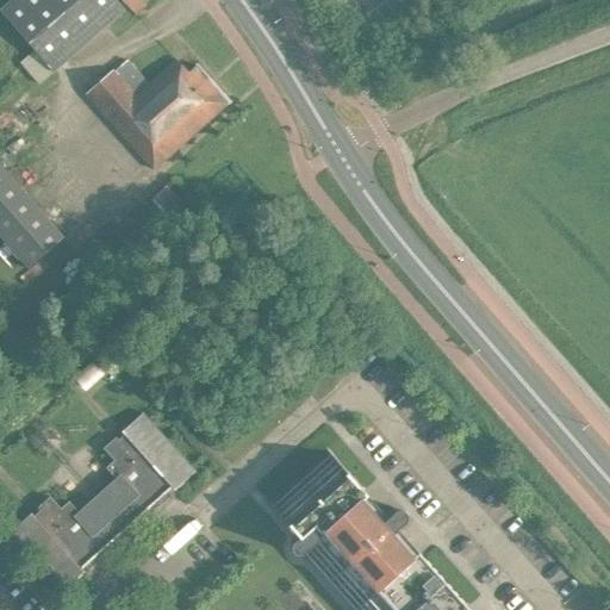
[(53,72),(124,8),(116,0),(10,0),(0,8),(0,11),(38,55),(53,72)]
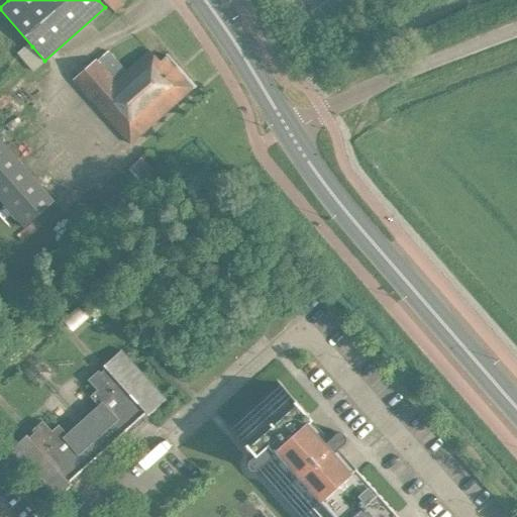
[(101,0),(113,12),(125,0),(101,0)]
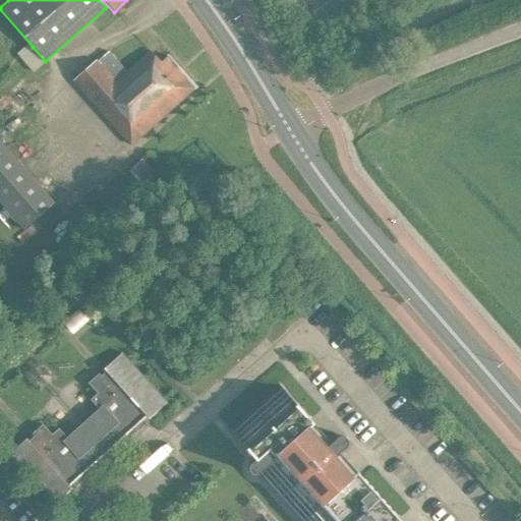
[(72,79),(131,145),(195,87),(167,55),(160,62),(150,50),(126,71),(107,50),(96,59),(95,58),(72,79)]
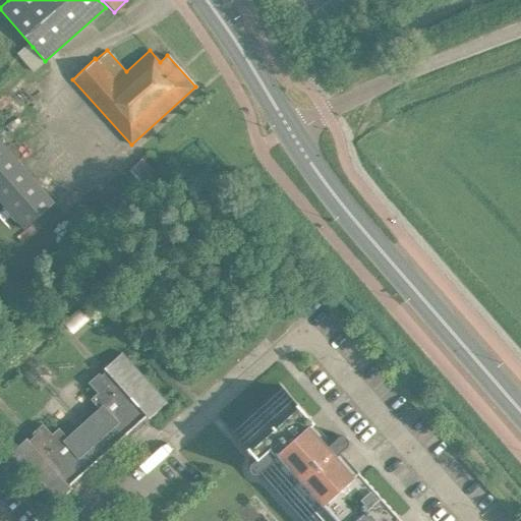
[(0,205),(22,230),(54,203),(0,139),(0,205)]
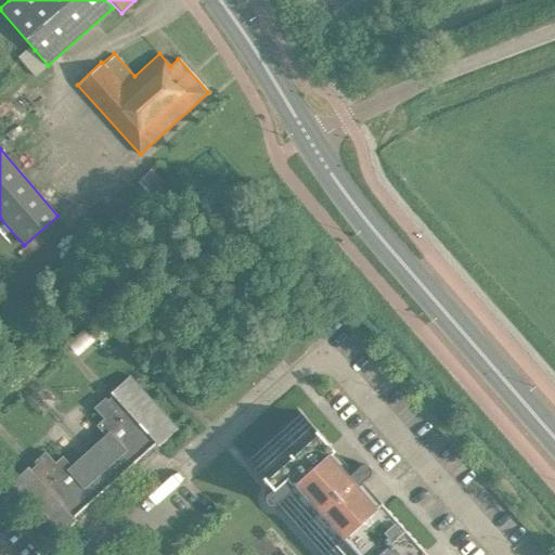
[(143,453),(155,443),(158,446),(178,428),(177,427),(176,428),(129,376),(130,376),(129,375),(110,392),(113,395),(106,400),(104,397),(93,408),(103,418),(95,425),(106,436),(72,467),(62,455),(54,462),(44,451),(34,462),(36,464),(30,469),(27,466),(9,483),(9,485),(10,483),(56,536),(55,537),(56,537),(76,519),(73,517),(74,516),(86,506),(88,508),(102,497),(100,493),(129,466),(132,469),(146,456),(143,453)]
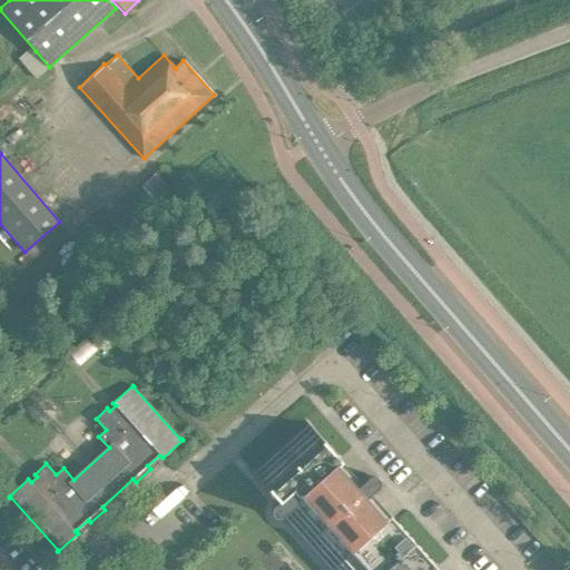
[(438,569),(434,566),(395,521),(394,521),(372,494),(379,489),(379,488),(380,487),(381,484),(381,483),(380,482),(380,480),(379,479),(377,478),(376,478),(374,477),(373,477),(372,477),(370,478),(369,478),(362,484),(352,474),(338,458),(304,420),(303,421),(314,433),(290,457),(277,443),(276,444),(288,458),(264,480),(252,467),(249,469),(275,498),(276,498),(279,502),(275,507),(274,508),(273,509),(273,510),(273,511),(273,513),(273,514),(274,516),(275,517),(276,518),(277,519),(278,519),(279,519),(282,519),(283,518),(284,517),(285,517),(288,513),(340,569),(438,569)]
